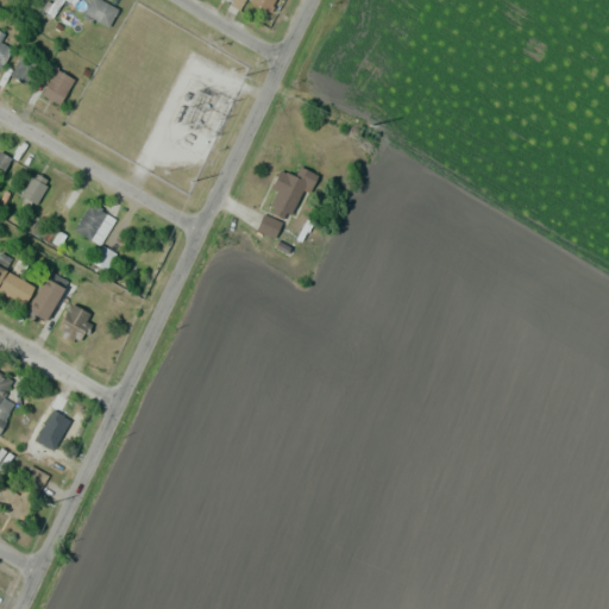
[(90,0),(83,12),(107,27),(118,10),(101,0),(90,0)]
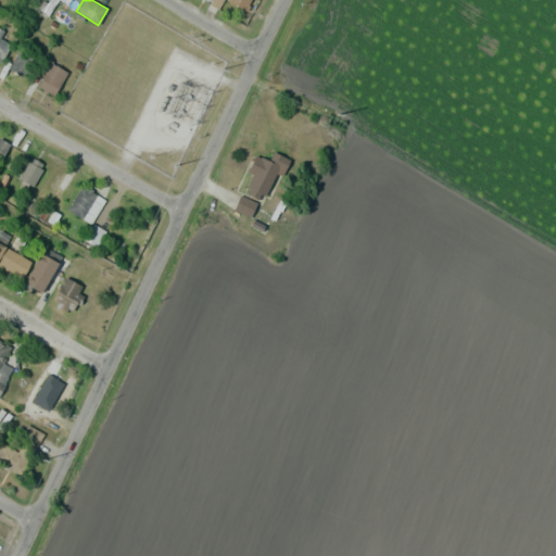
[(251,0),(229,0),(229,1),(245,11),(251,0)]
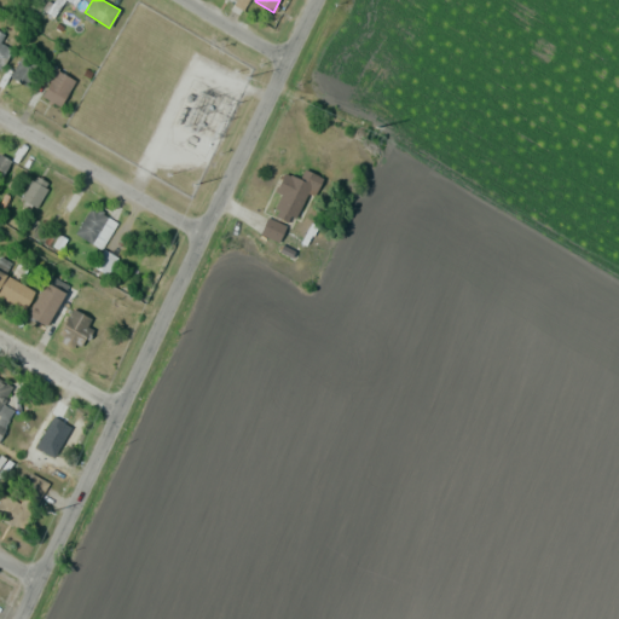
[(5,35),(0,32),(0,69),(12,50),(0,42),(5,35)]
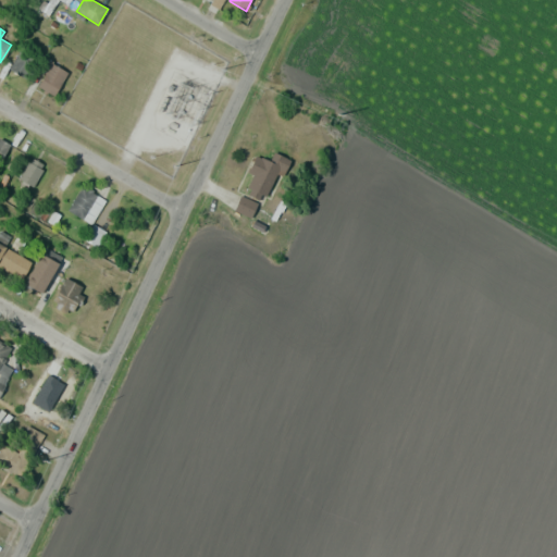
[(36,63),(25,51),(10,66),(21,77),(36,63)]
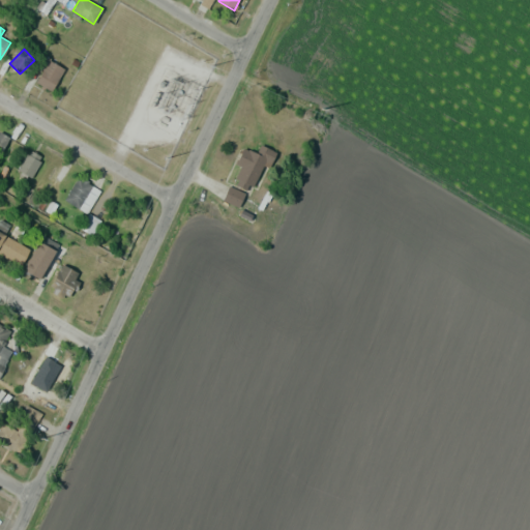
[(33,81),(51,92),(64,69),(47,58),(33,81)]
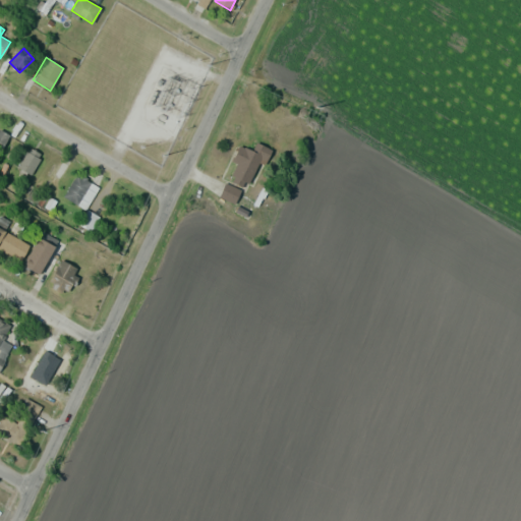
[(0,148),(3,149),(8,133),(0,129),(0,148)]
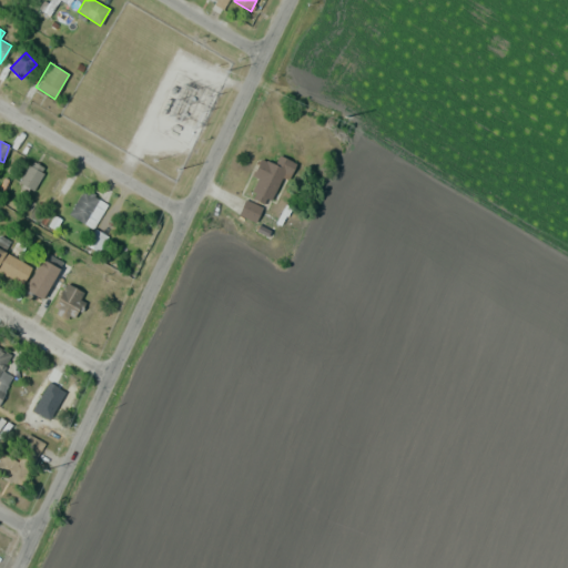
[(292,162),(270,151),(251,190),(273,201),(292,162)]
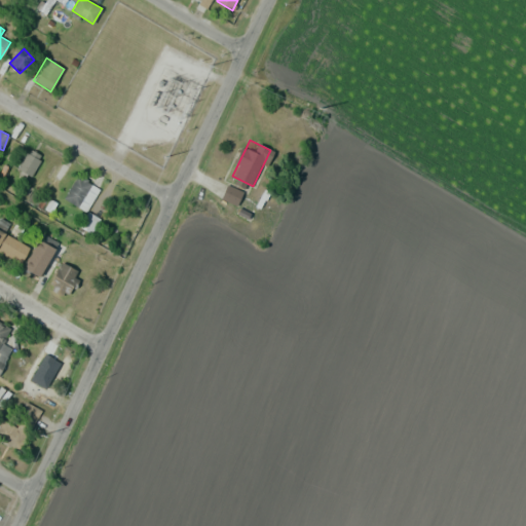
[(31,176),(42,155),(29,147),(17,167),(31,176)]
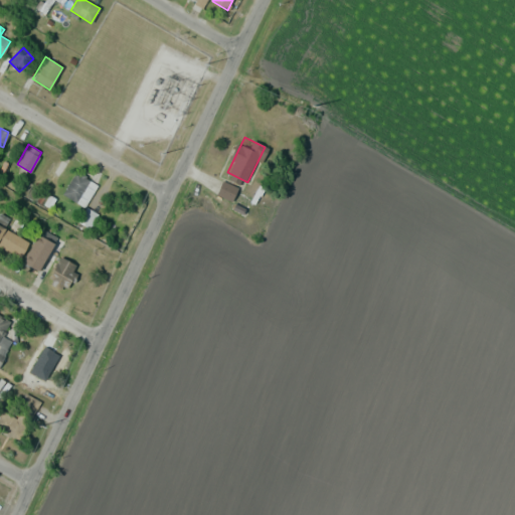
[(98,183),(75,170),(62,193),(84,206),(98,183)]
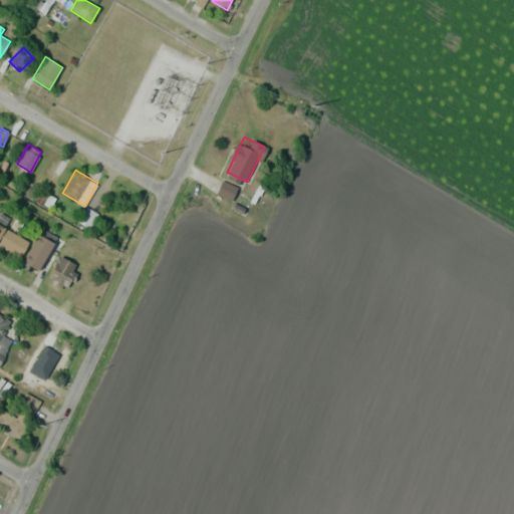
[(28,241),(0,223),(0,245),(18,257),(28,241)]
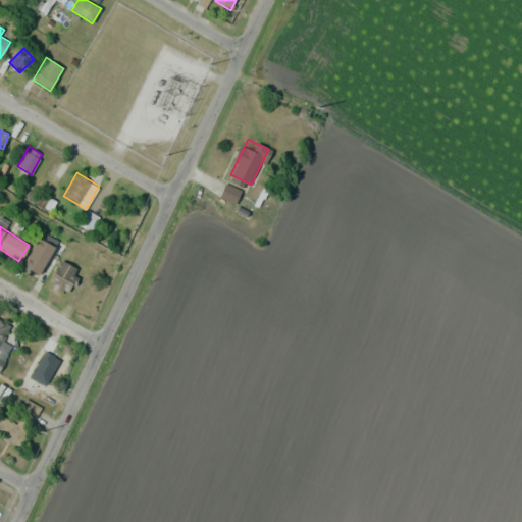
[(64,243),(43,230),(23,266),(39,275),(48,259),(54,262),(64,243)]
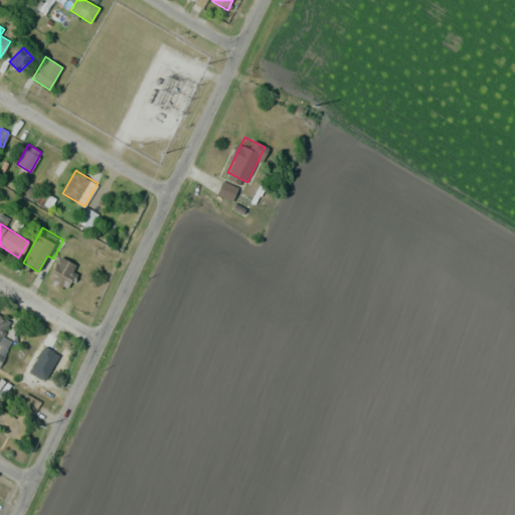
[(81,292),(90,278),(72,268),(75,264),(63,256),(52,274),(81,292)]
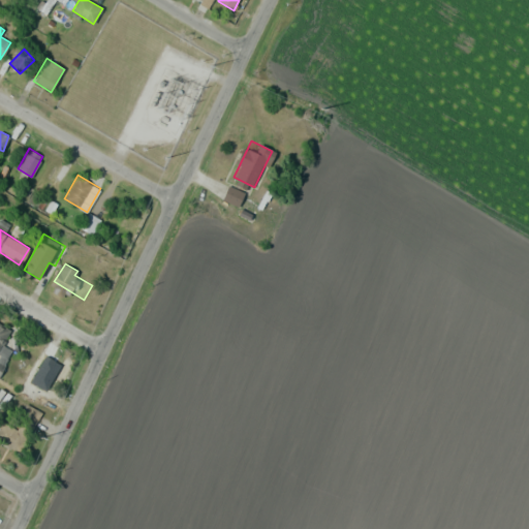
[(0,374),(12,349),(2,345),(10,329),(0,322),(0,374)]
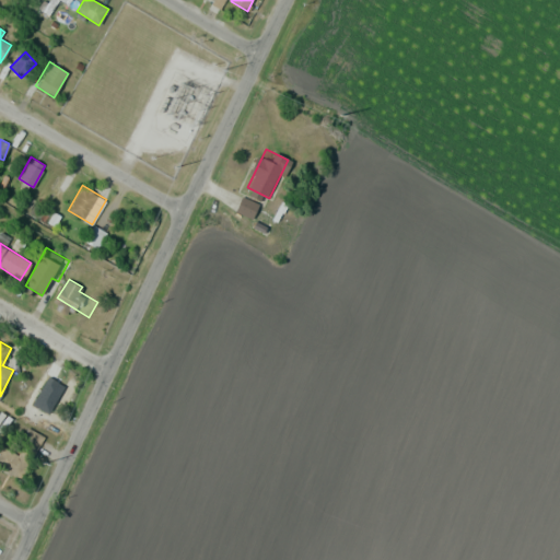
[(73,388),(46,372),(35,392),(62,407),(73,388)]
